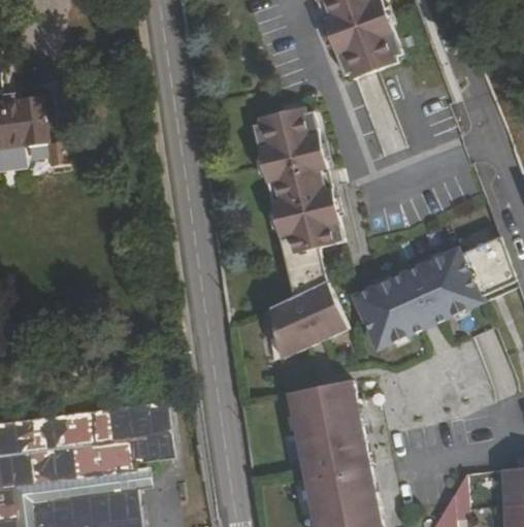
[(314,0),(342,75),(350,72),(352,78),(396,61),(394,56),(401,54),(380,0),(314,0)]
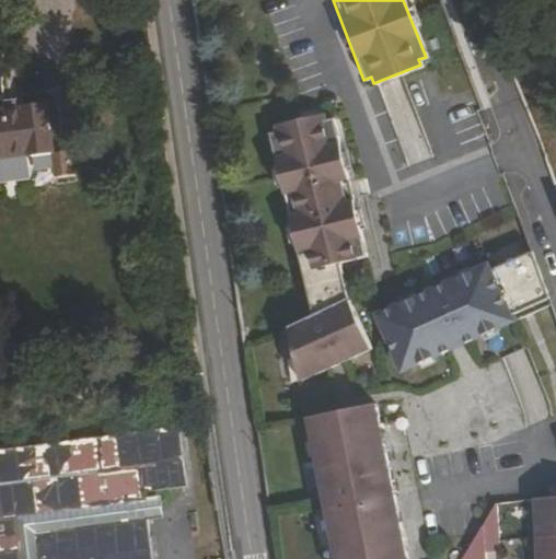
[(35,28),(26,45),(45,54),(53,37),(35,28)]
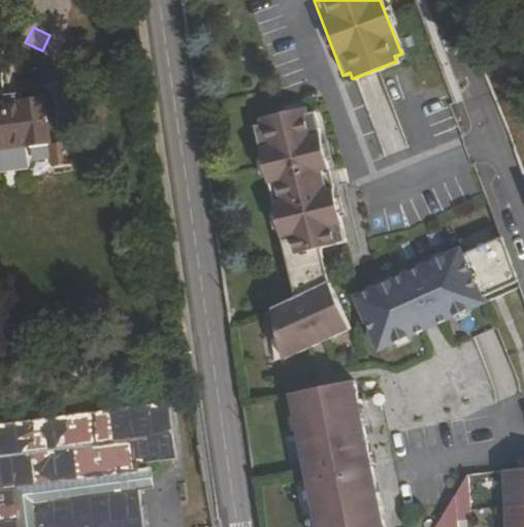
[(39,96),(18,99),(18,102),(0,104),(0,147),(25,144),(25,146),(46,143),(39,96)]
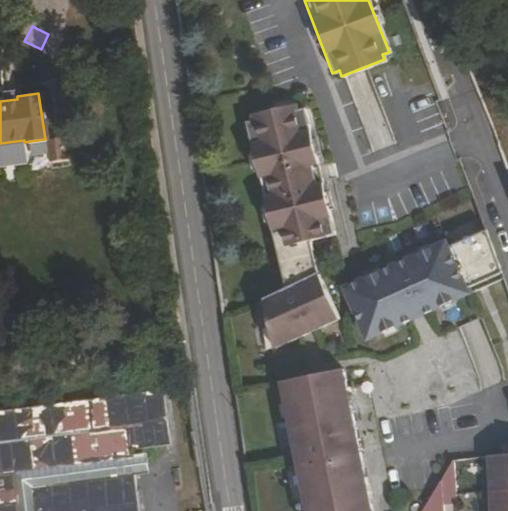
[(244,120),(283,286),(316,270),(308,239),(333,233),(302,106),(296,108),(295,102),(249,113),(250,119),(244,120)]
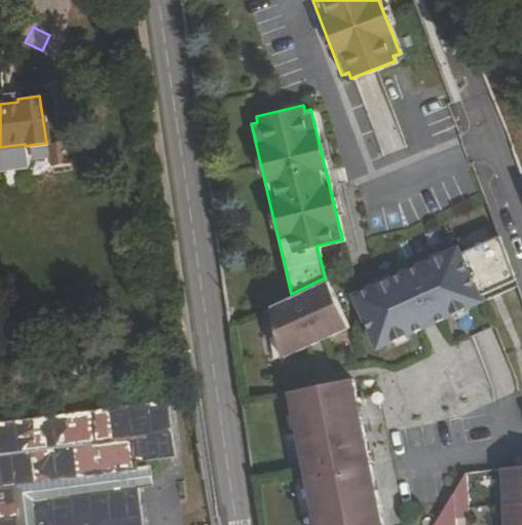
[(351,294),(374,348),(515,283),(497,233),(458,251),(456,246),(351,294)]
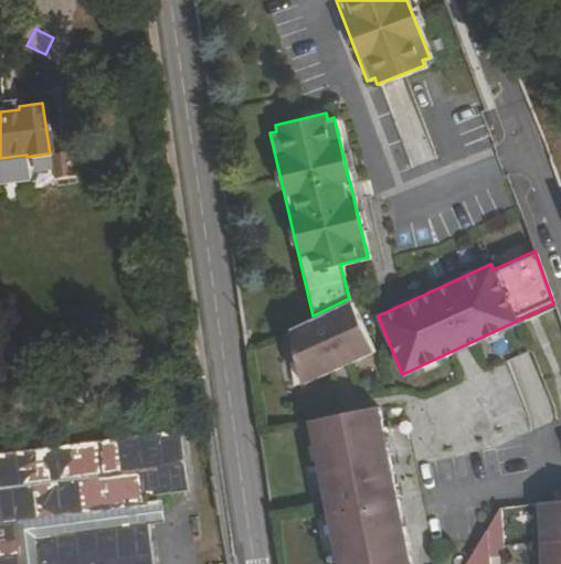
[(313,316),(288,328),(300,383),(371,350),(349,298),(313,316)]
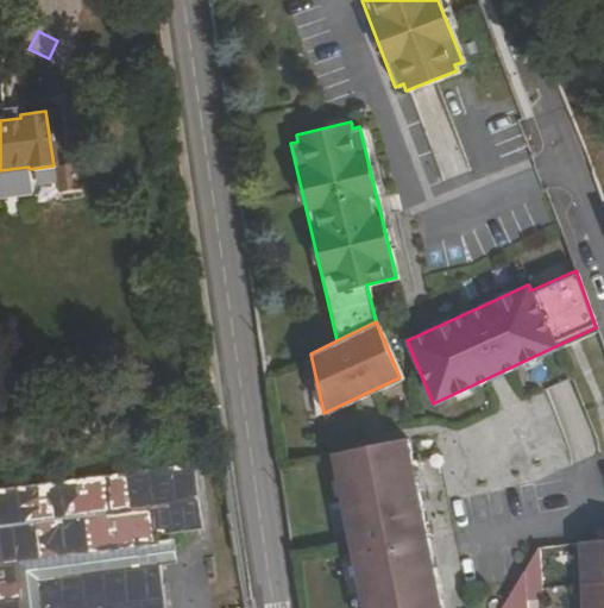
[(440,607),(404,437),(331,452),(364,607),(440,607)]
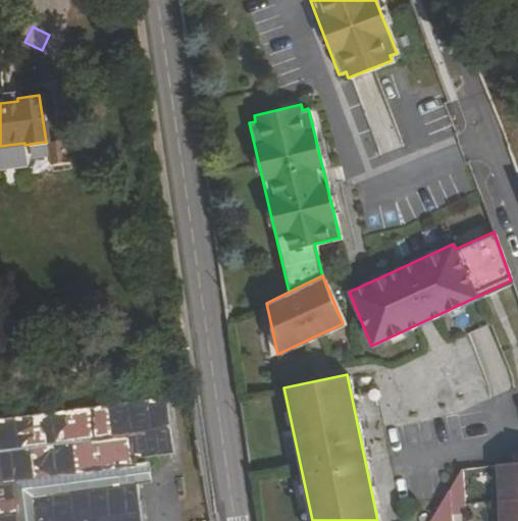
[(128,456),(169,452),(163,398),(0,418),(0,520),(137,520),(133,483),(130,463),(128,456)]
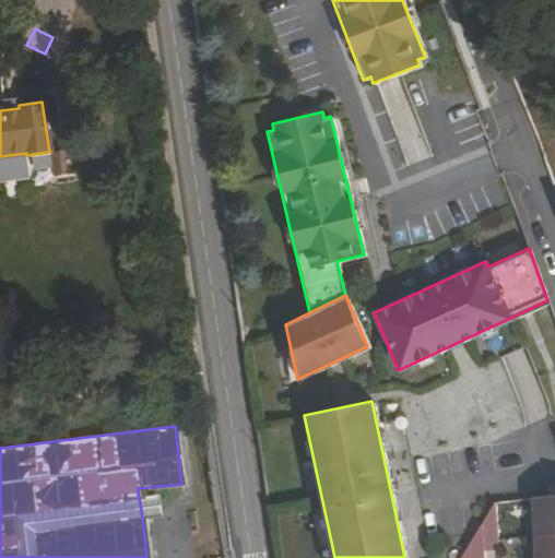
[(534,557),(554,557),(554,493),(532,496),(534,557)]
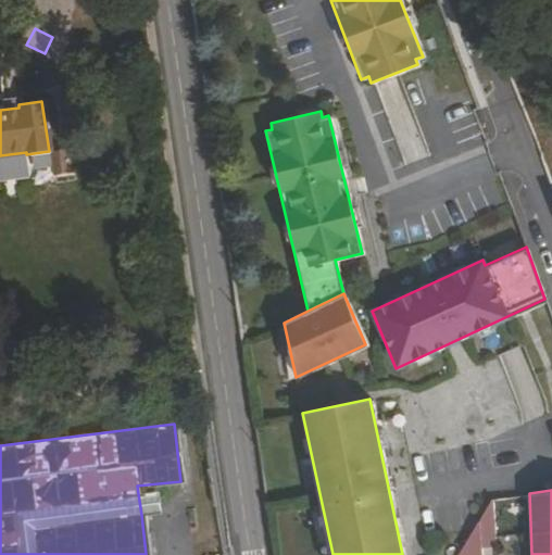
[(138,493),(141,515),(158,513),(155,491),(138,493)]
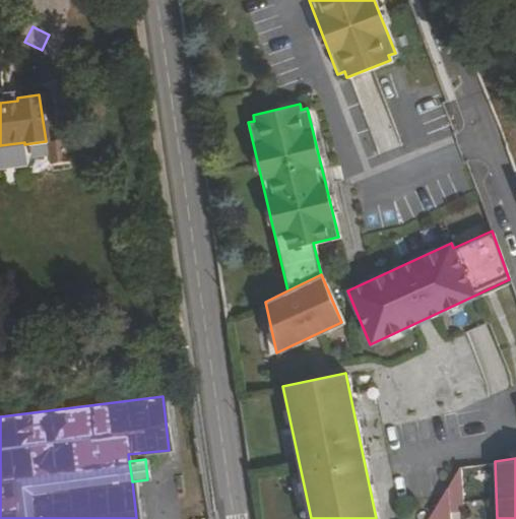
[(457,466),(432,508),(432,518),(448,518),(448,512),(461,510),(457,466)]
